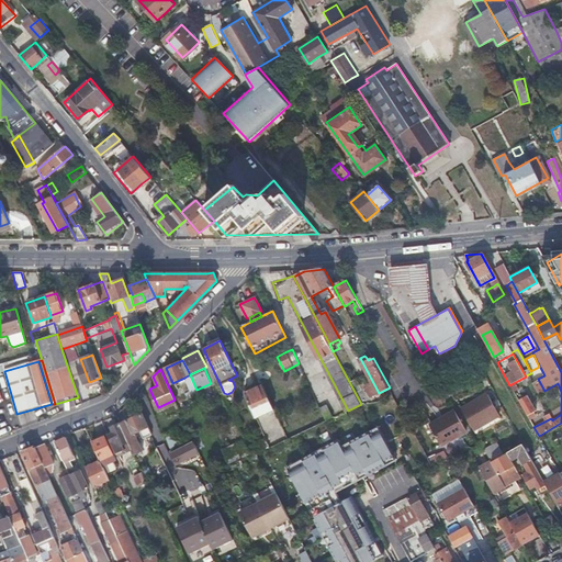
[(193,395),(198,393),(197,390),(190,374),(184,378),(193,395)]
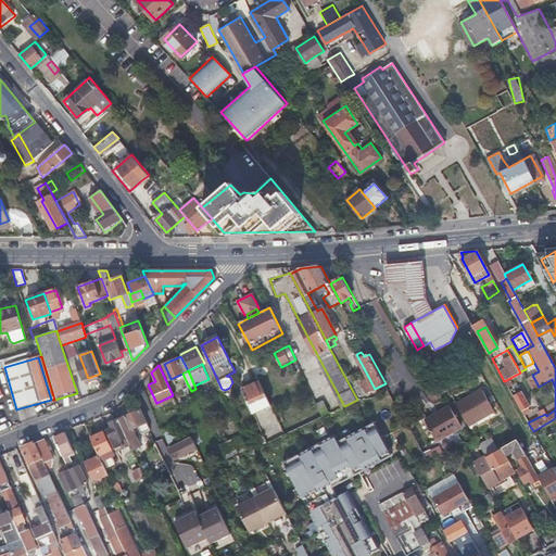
[(272,403),(266,391),(261,380),(242,388),(254,412),(272,403)]
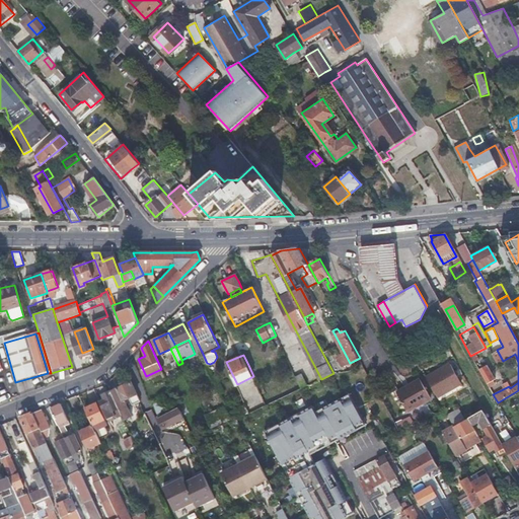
[(489,383),(493,380),(498,378),(495,372),(490,364),(480,369),(489,383)]
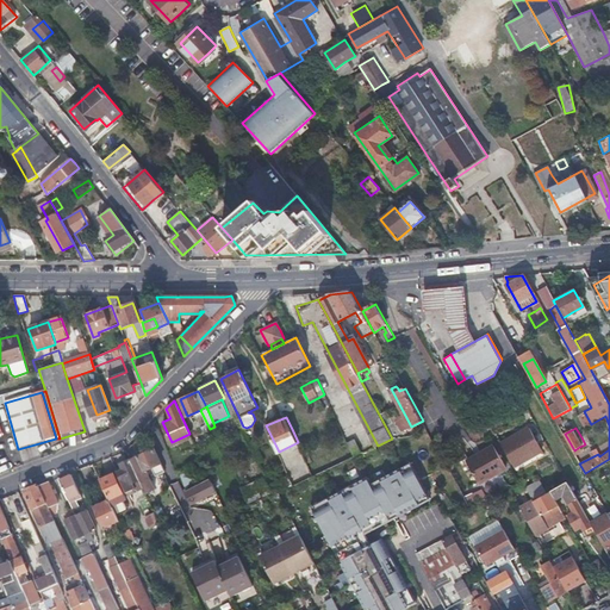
[(515,468),(529,460),(542,453),(529,429),(502,444),(515,468)]
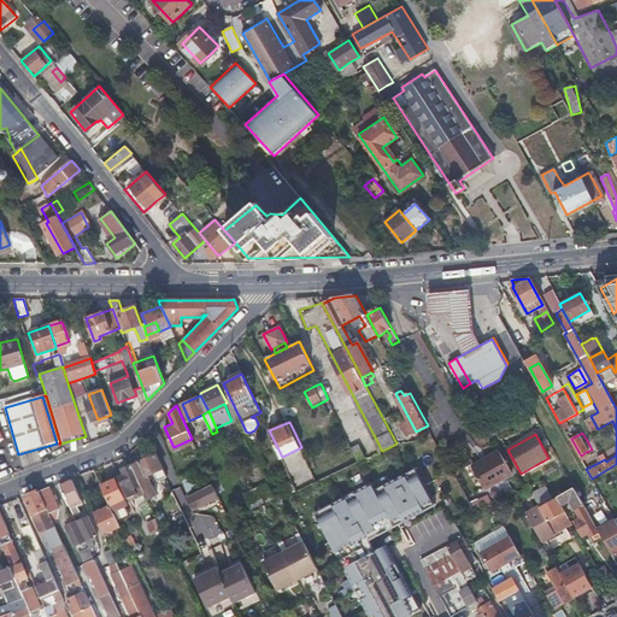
[(359,462),(368,458),(360,444),(353,447),(353,448),(359,462)]
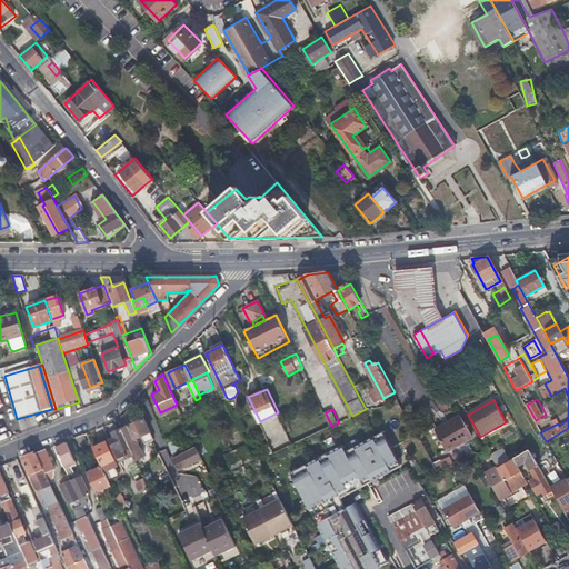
[(278,412),(260,421),(270,442),(275,451),(275,452),(286,447),(293,443),(288,432),(278,412)]
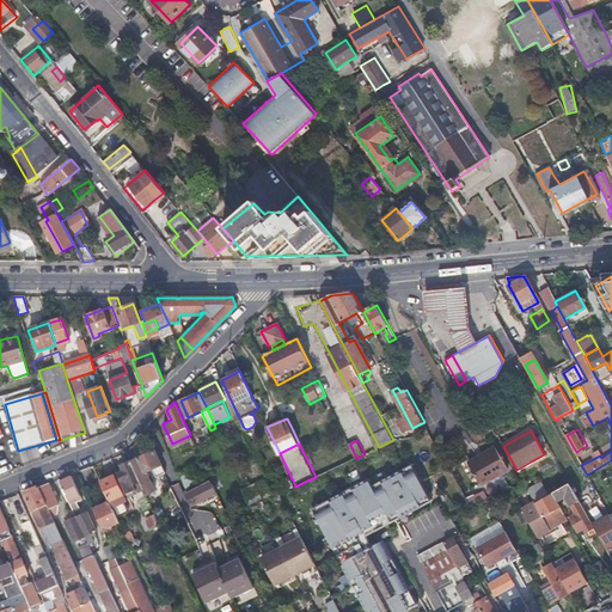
[(481,484),(494,476),(508,469),(495,447),(469,461),(481,484)]
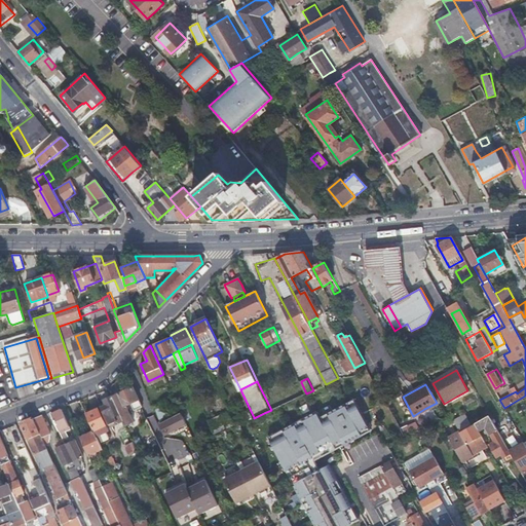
[(133,386),(117,392),(123,406),(125,405),(127,404),(129,403),(134,410),(144,405),(140,396),(138,397),(133,386)]
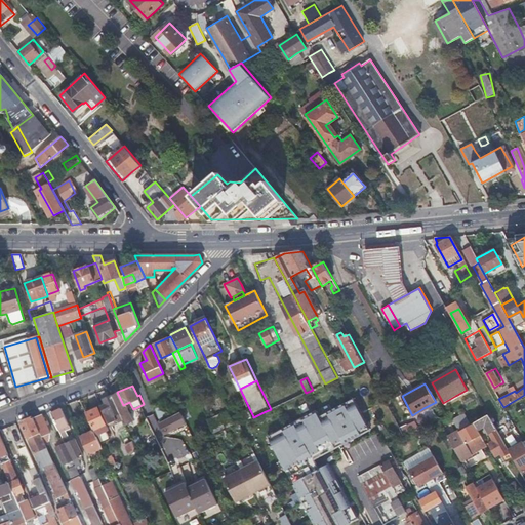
[(117,392),(111,395),(122,417),(124,423),(132,419),(125,404),(123,405),(117,392)]
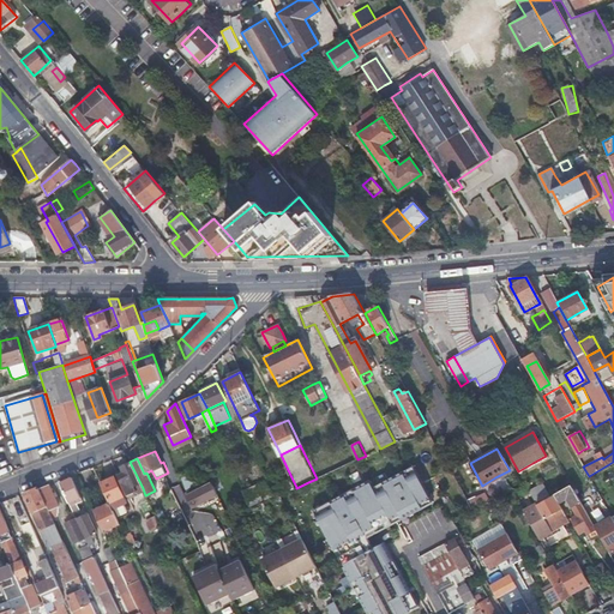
[(143,488),(130,462),(120,465),(122,471),(118,474),(127,497),(136,493),(134,492),(143,488)]
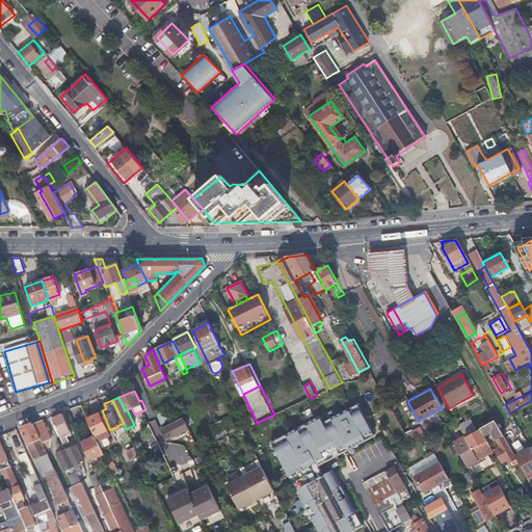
[(293,483),(319,531),(351,531),(356,530),(349,516),(355,513),(334,471),(323,476),(318,467),(316,462),(338,451),(340,454),(374,436),(357,404),(323,423),(320,417),(271,443),(290,476),(293,475),(296,481),(293,483)]
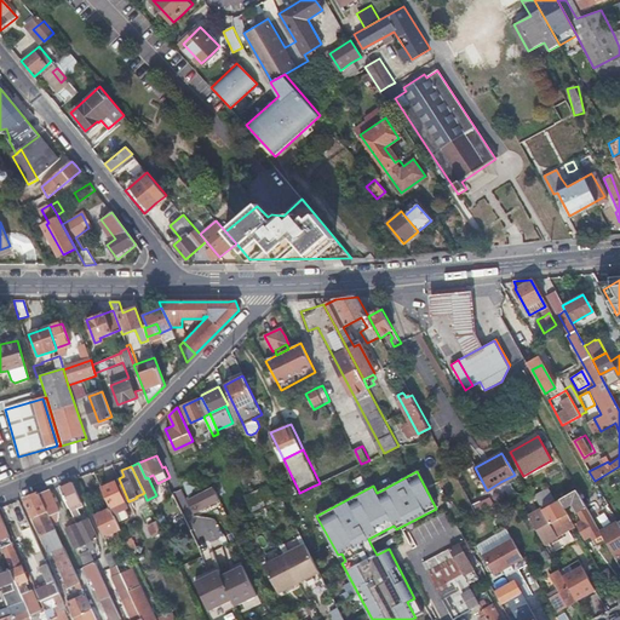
[(76,477),(80,484),(82,492),(90,488),(82,475),(76,477)]
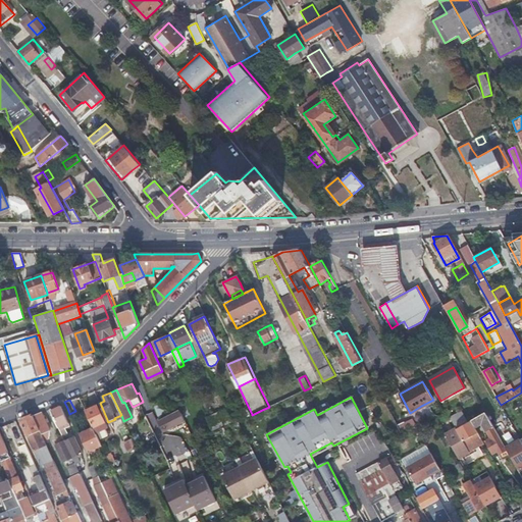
[(167,414),(164,408),(162,403),(154,406),(159,418),(167,414)]
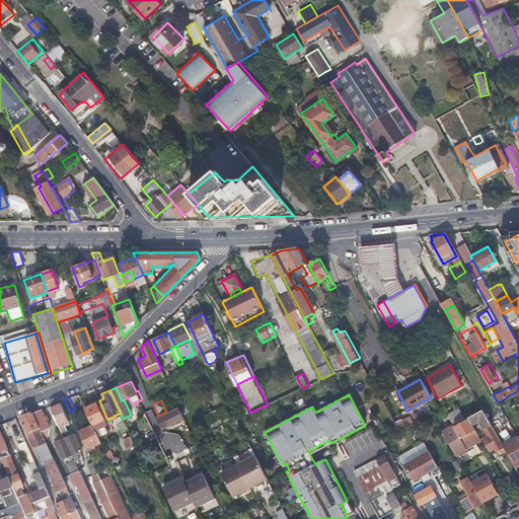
[(66,431),(65,429),(64,426),(68,424),(60,403),(51,408),(62,433),(66,431)]
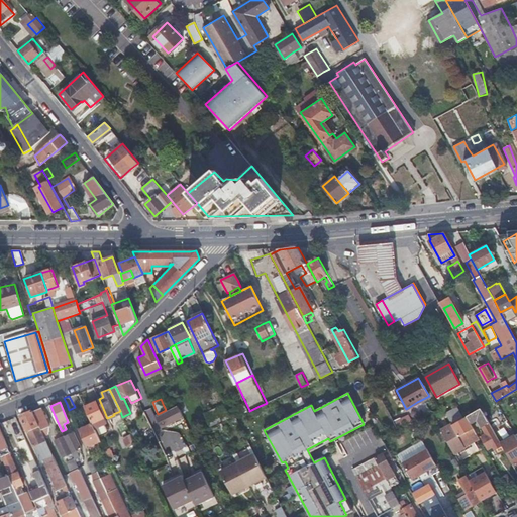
[(85,407),(92,423),(95,428),(100,425),(106,423),(96,402),(85,407)]
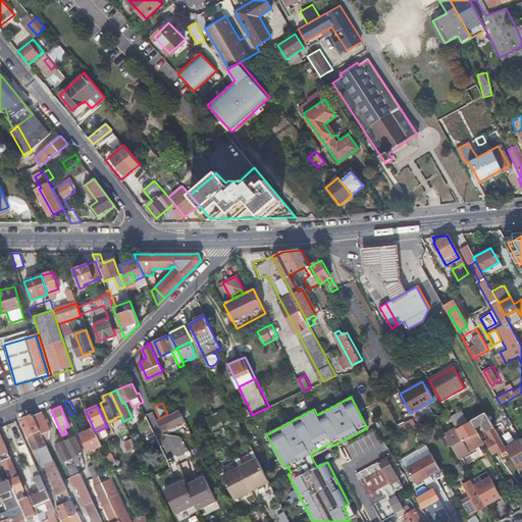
[(252,414),(248,406),(230,414),(233,421),(238,419),(238,420),(252,414)]
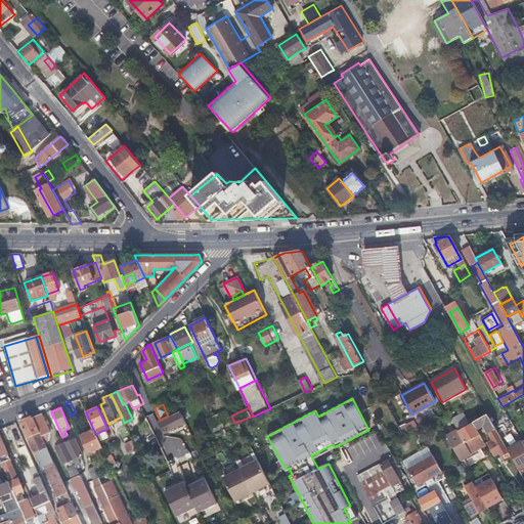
[(180,411),(171,417),(161,423),(165,432),(185,421),(180,411)]
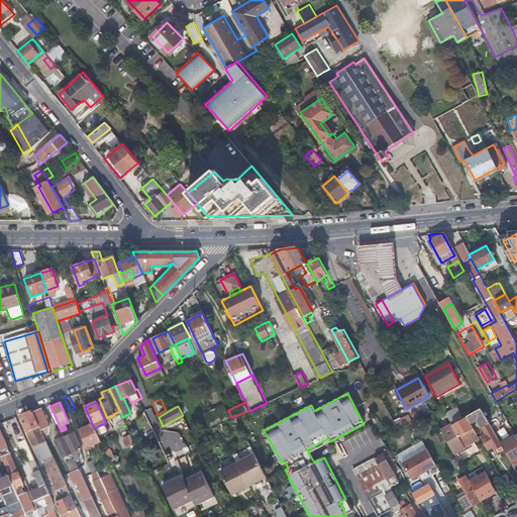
[(146,420),(150,419),(154,417),(150,407),(141,411),(146,420)]
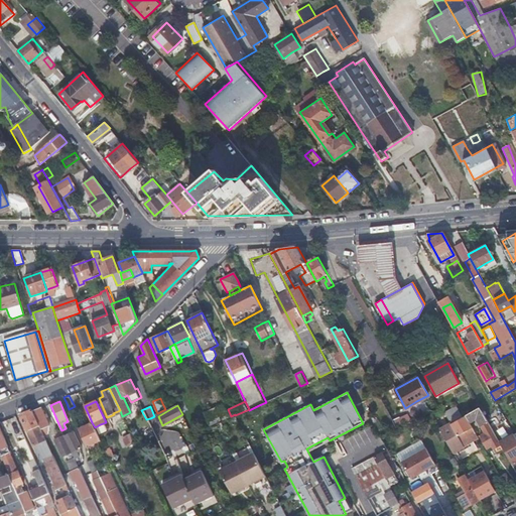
[(456,406),(444,412),(450,422),(462,416),(456,406)]
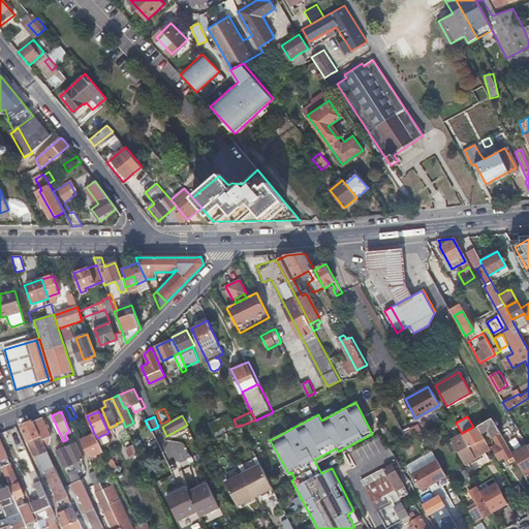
[(492,416),(476,425),(480,431),(487,428),(495,442),(491,445),(501,462),(512,455),(511,453),(492,416)]
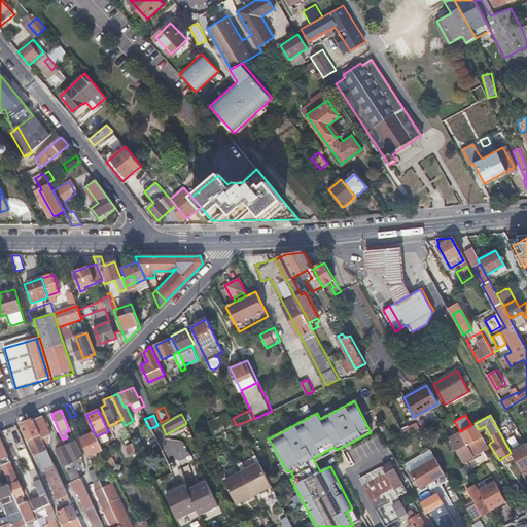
[(212,434),(224,432),(222,417),(210,419),(212,434)]
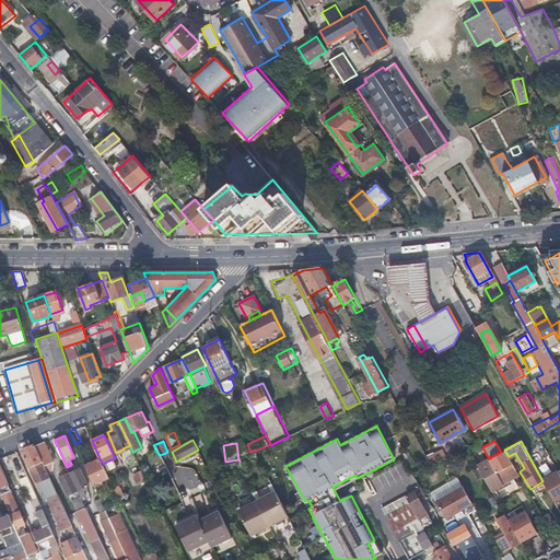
[(44,444),(36,448),(44,466),(53,463),(44,444)]
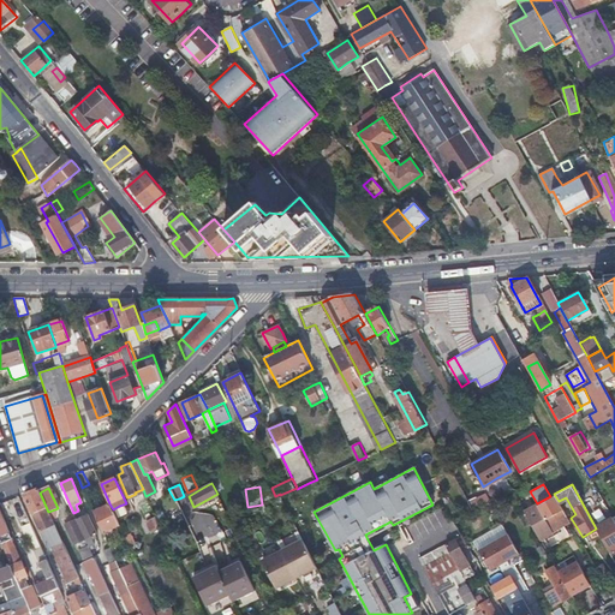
[(37,489),(30,491),(24,494),(40,530),(46,527),(49,536),(53,543),(51,544),(65,577),(63,578),(65,584),(73,580),(78,578),(48,512),(40,493),(37,489)]
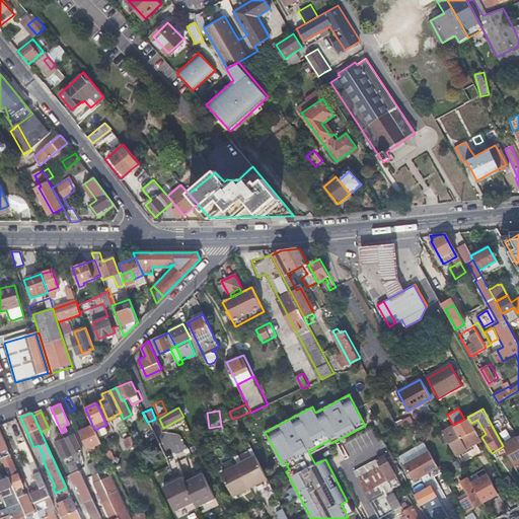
[(464,419),(453,425),(442,431),(455,455),(475,444),(472,439),(478,436),(471,423),(467,417),(464,419)]
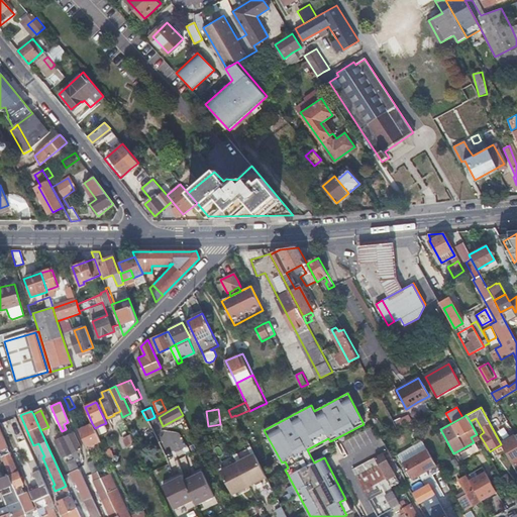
[(95,428),(92,423),(78,429),(87,448),(101,441),(95,428)]
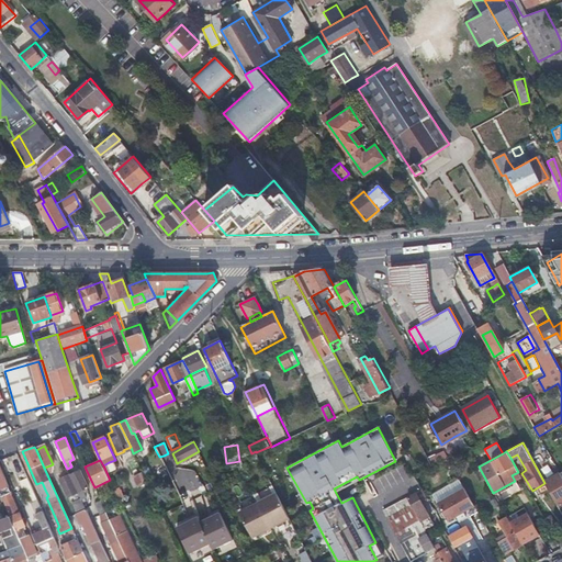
[(32,540),(31,541),(27,532),(24,534),(21,525),(24,524),(19,512),(18,512),(7,486),(8,486),(0,468),(0,495),(9,515),(13,525),(21,543),(24,551),(26,557),(34,552),(36,552),(32,540)]
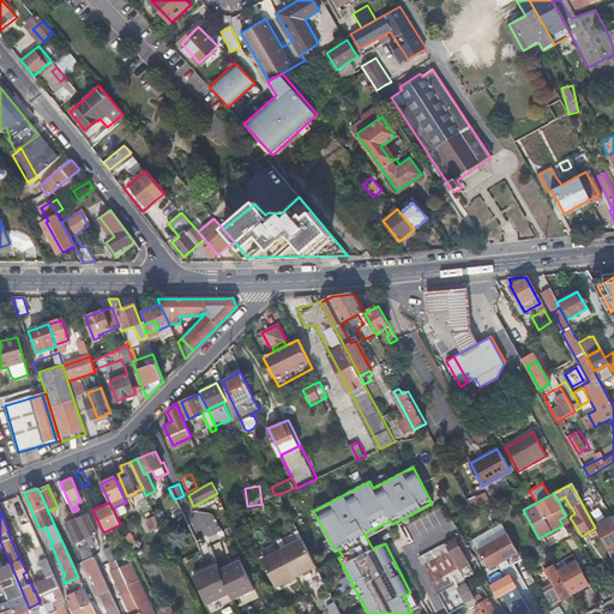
[(85,537),(88,543),(89,547),(94,545),(90,536),(96,533),(88,513),(76,518),(85,537)]
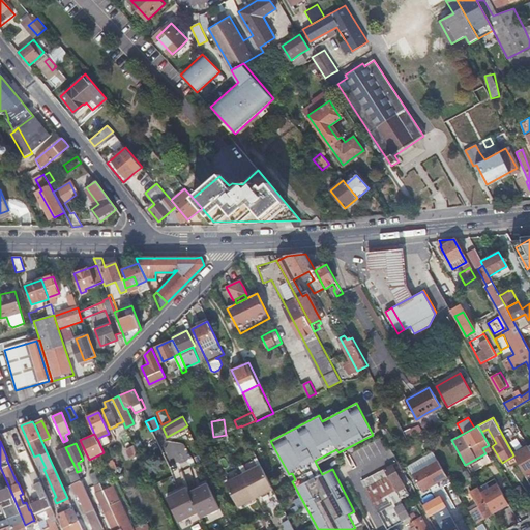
[(126,448),(128,453),(131,459),(137,455),(138,459),(140,458),(134,445),(126,448)]
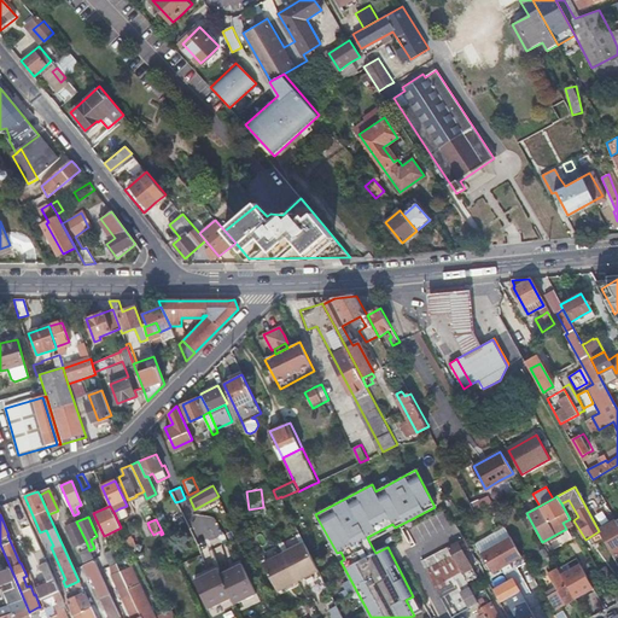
[(570,519),(563,523),(566,529),(572,525),(570,519)]
